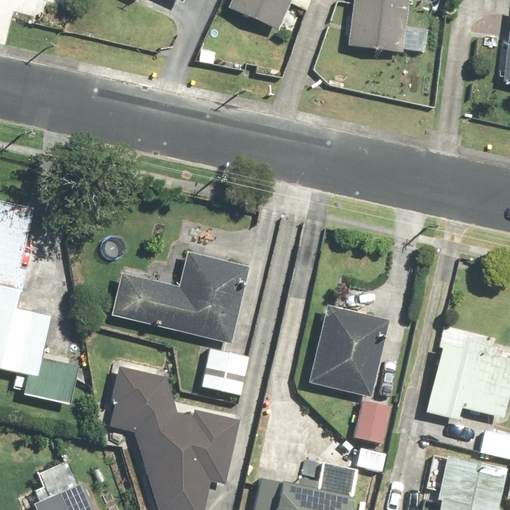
[(279,30),(291,3),(307,10),(310,0),(228,0),(227,5),(279,30)]
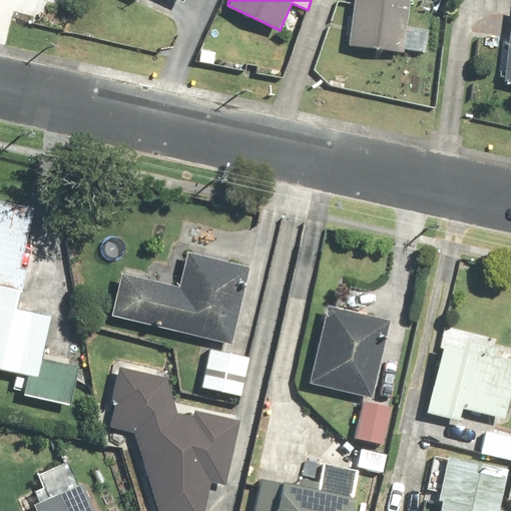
[(356,0),(356,15),(345,14),(343,37),(354,37),(353,47),(408,52),(428,53),(430,28),(410,27),(412,0),(356,0)]
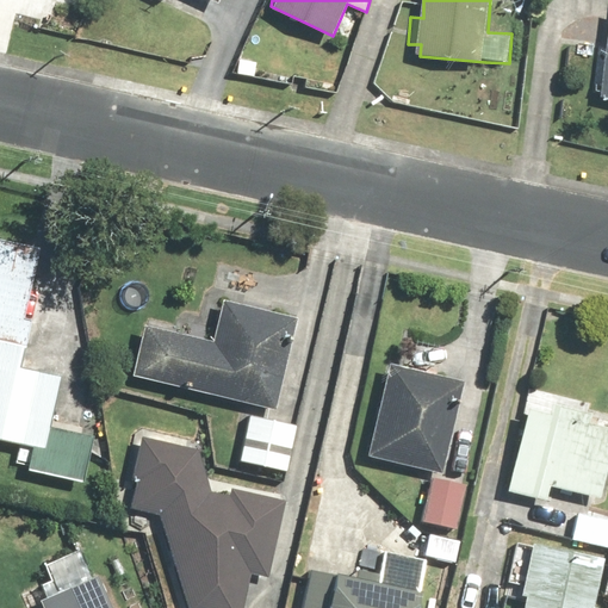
[(607,43),(594,43),(590,97),(607,98),(607,43)]
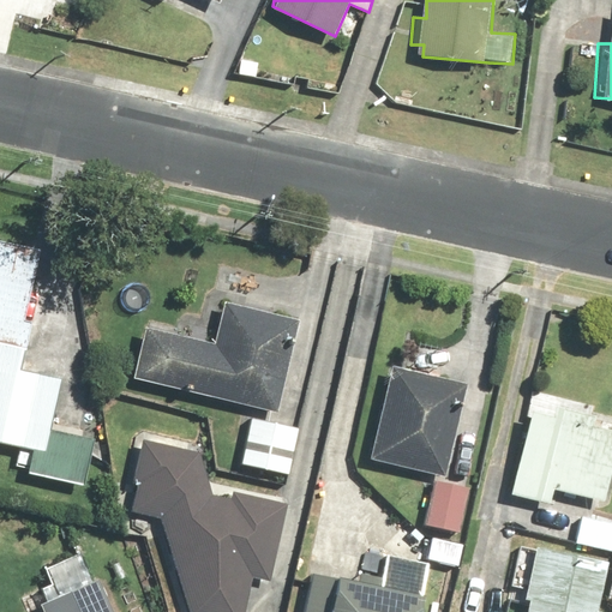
[(60,376),(25,370),(49,251),(0,240),(0,441),(18,445),(15,466),(93,481),(101,437),(49,426),(60,376)]
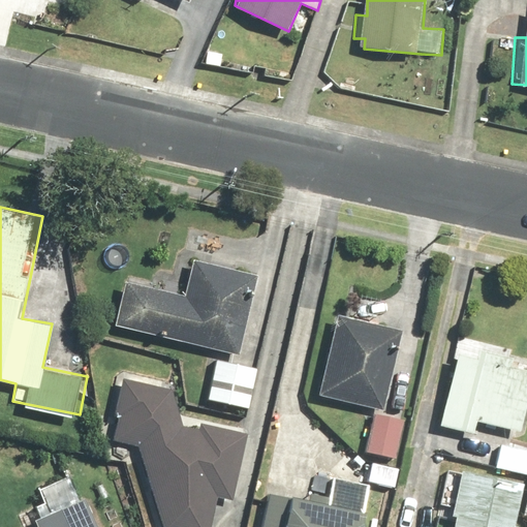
[(185,292),(125,281),(117,329),(241,351),(256,270),(192,257),(185,292)]
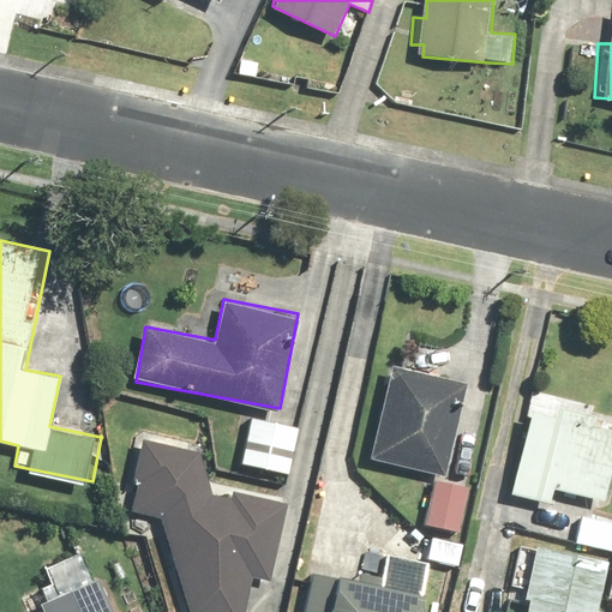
[(369,462),(430,475),(419,523),(459,532),(469,485),(453,481),(475,378),(391,360),(369,462)]
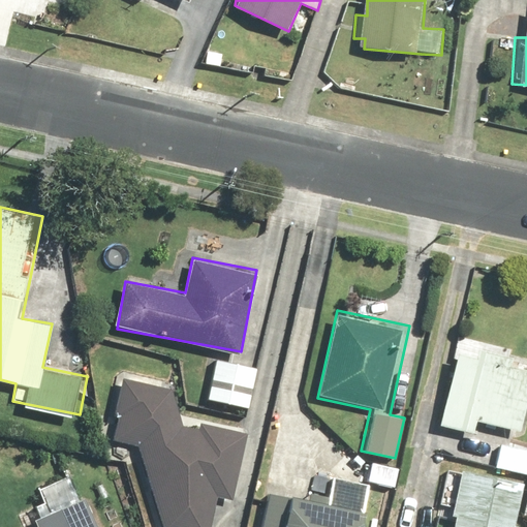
[(526,406),(526,351),(457,334),(451,355),(459,358),(441,426),(475,435),(478,421),(521,432),(526,406)]
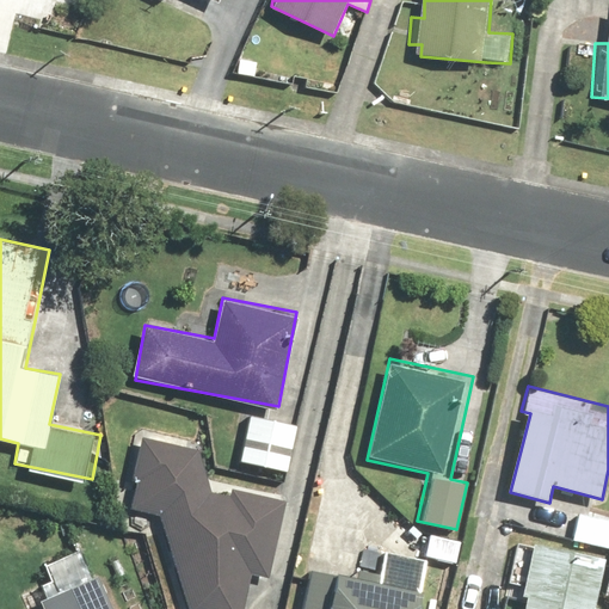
[(300,424),(247,411),(235,461),(289,473),(300,424)]
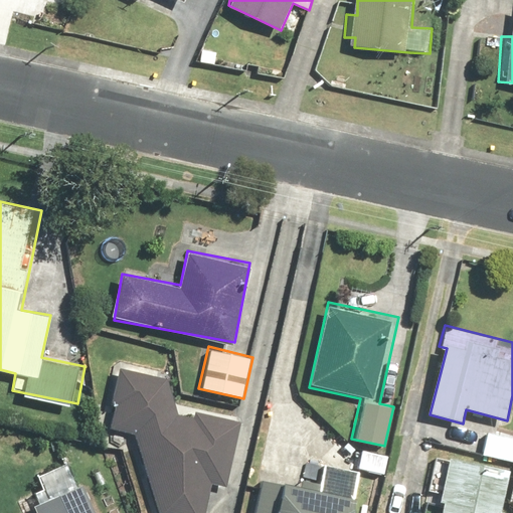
[(204,512),(214,478),(228,482),(244,420),(182,403),(170,379),(114,364),(98,424),(134,434),(158,511),(167,512),(204,512)]
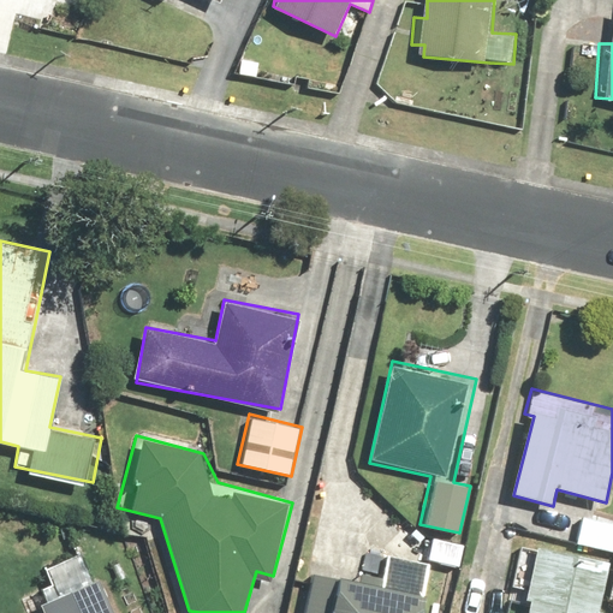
[(612,522),(582,517),(577,543),(612,549),(612,522)]
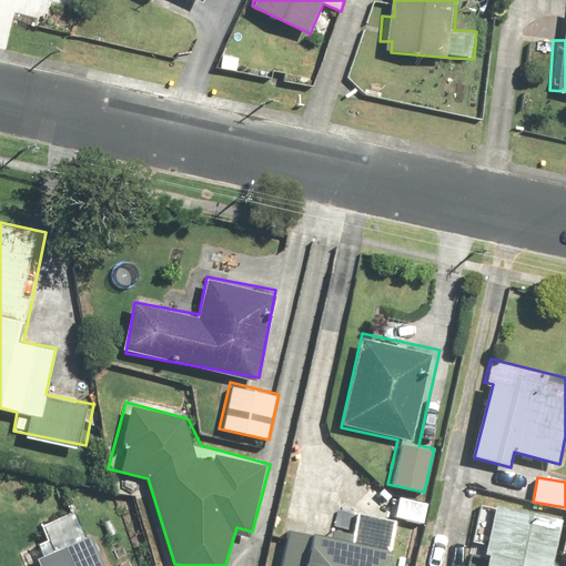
[(554,565),(563,521),(496,507),(485,565),(554,565)]
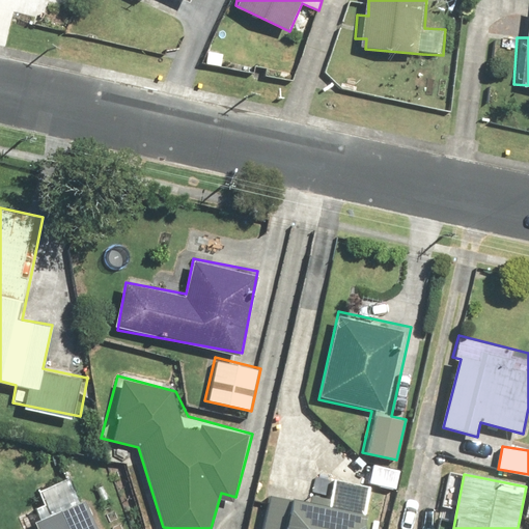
[(262,489),(252,528),(354,528),(359,509),(262,489)]
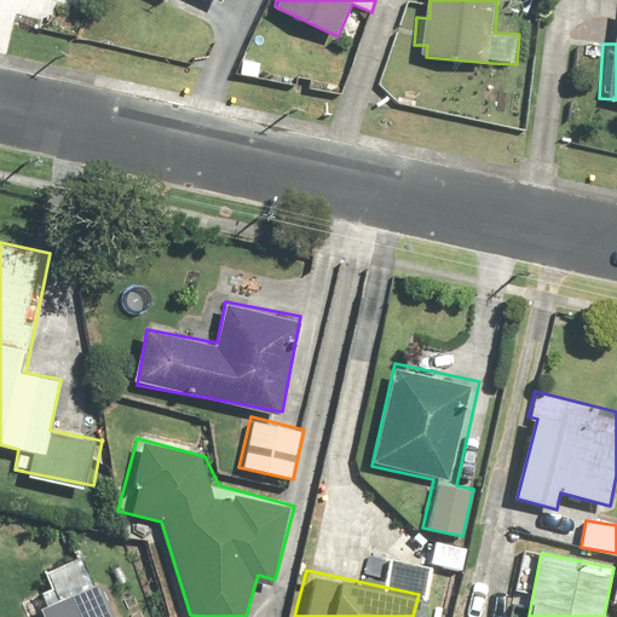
[(115,616),(103,583),(42,607),(46,616),(115,616)]
